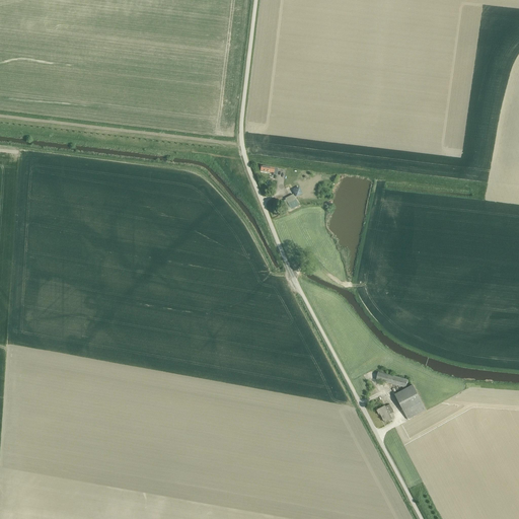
[(278,168),(261,166),(260,171),(274,173),(273,175),(276,175),(278,168)]
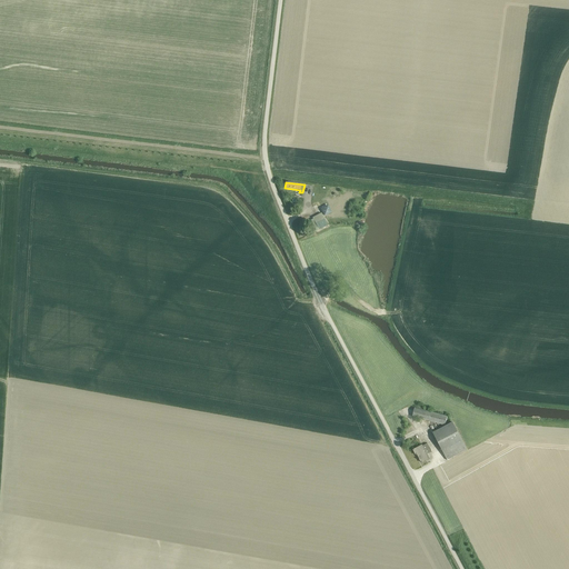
[(328,226),(321,213),(312,218),(312,219),(309,221),(316,232),(328,226)]
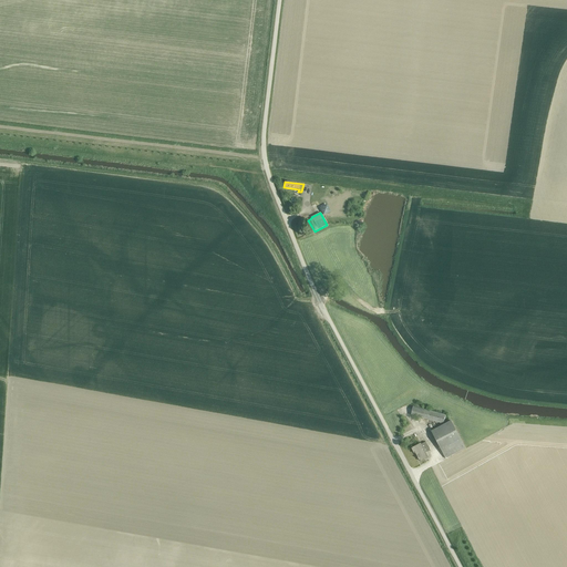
[(443,424),(445,415),(413,406),(411,415),(443,424)]
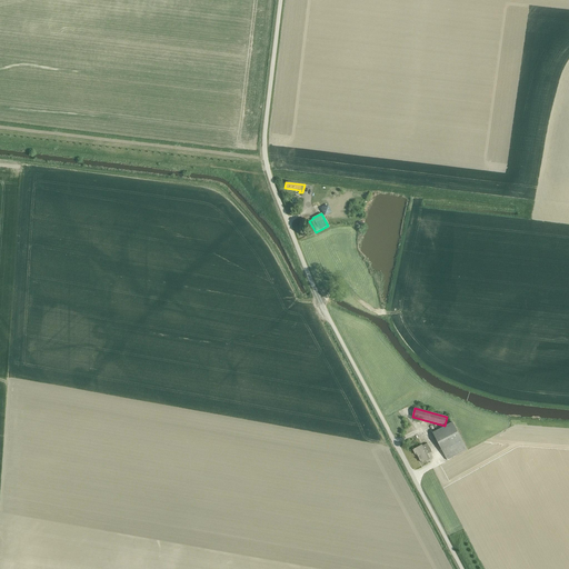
[(447,460),(467,450),(452,422),(432,433),(433,435),(433,433),(447,460)]
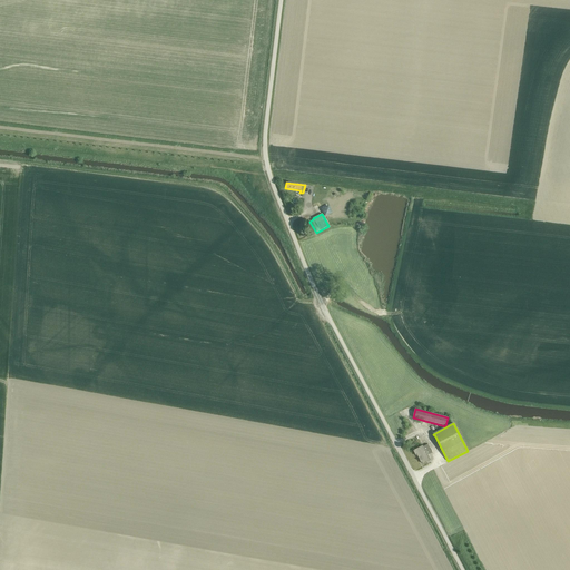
[(428,455),(432,453),(428,444),(423,446),(414,451),(416,455),(418,454),(422,463),(426,461),(426,462),(430,461),(428,455)]
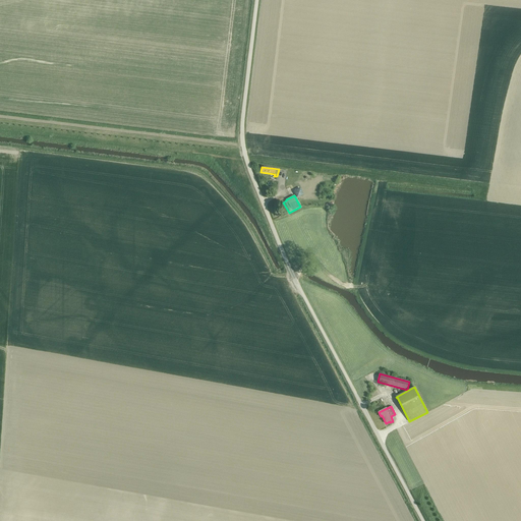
All buildings are outlined.
